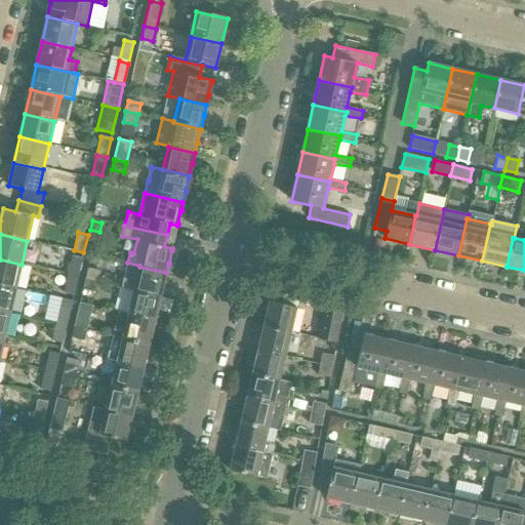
[(73,255),(68,275),(78,277),(82,258),(73,255)]
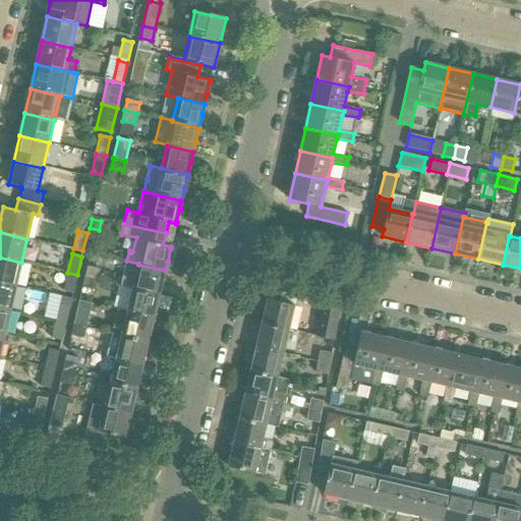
[(0,257),(0,282),(16,286),(21,263),(0,257)]
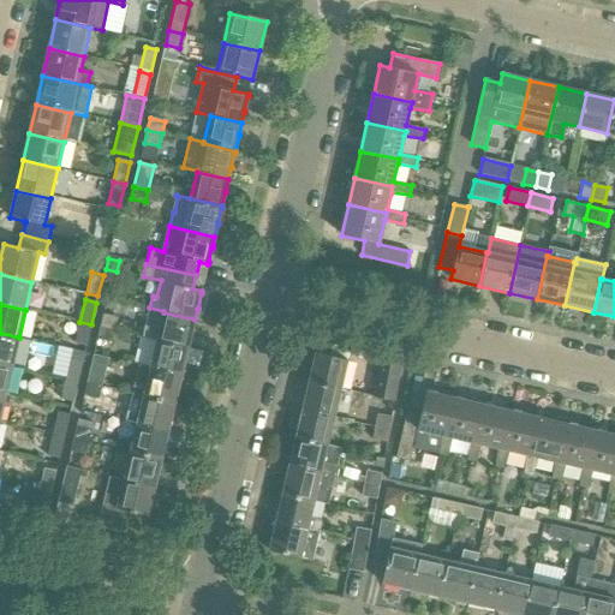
[(163,312),(156,340),(189,347),(189,346),(192,332),(192,330),(192,329),(195,320),(163,312)]
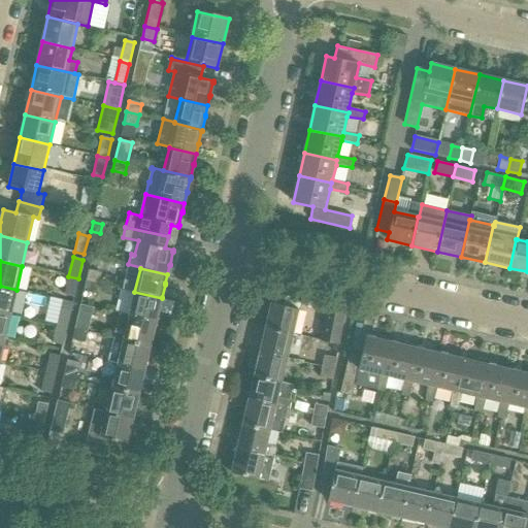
[(89,269),(86,281),(99,284),(101,272),(89,269)]
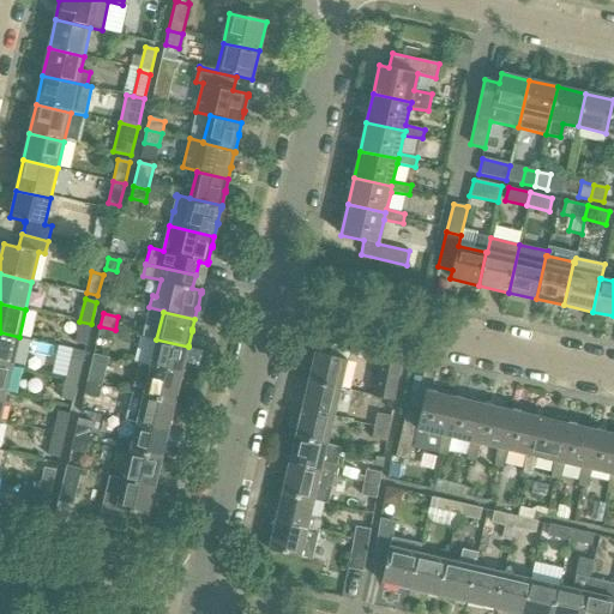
[(91,324),(79,321),(74,343),(85,345),(91,324)]
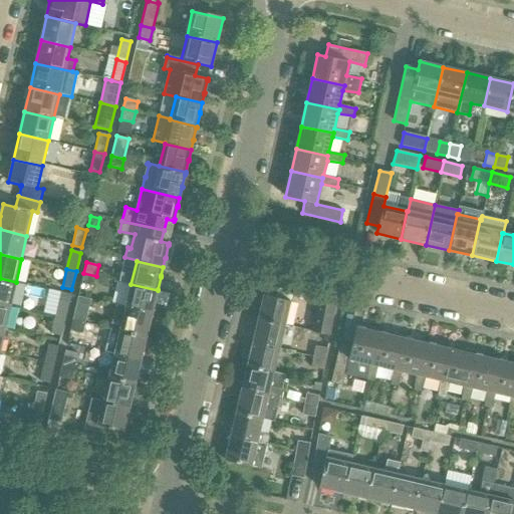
[(96,276),(83,273),(81,283),(93,286),(96,276)]
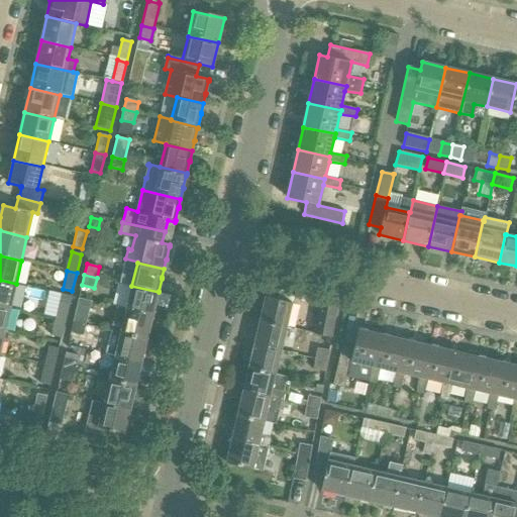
[(0,280),(0,305),(10,308),(16,284),(0,280)]
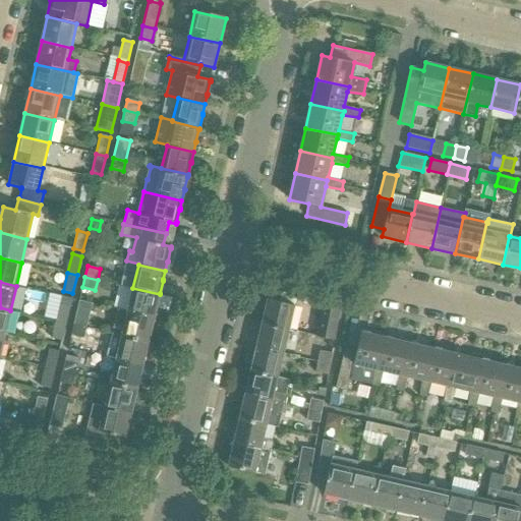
[(132,288),(127,311),(154,317),(156,309),(157,307),(156,307),(159,295),(160,295),(160,294),(132,288)]
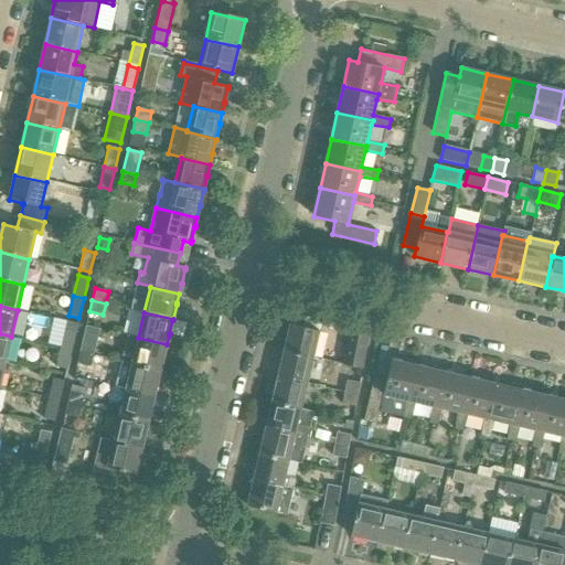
[(287,341),(285,351),(313,358),(319,331),(290,324),(289,326),(290,326),(287,339),(286,341),(287,341)]
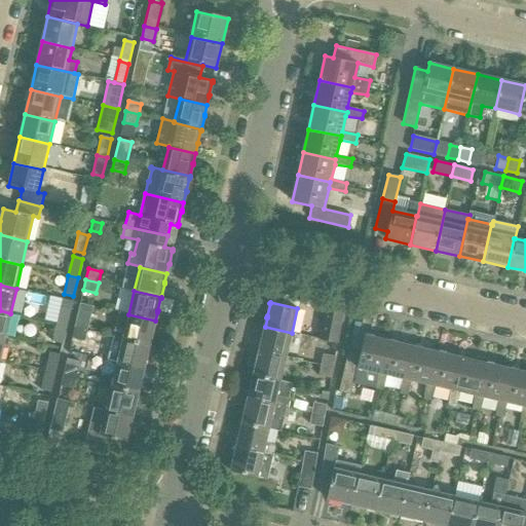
[(80,303),(74,328),(87,330),(92,306),(80,303)]
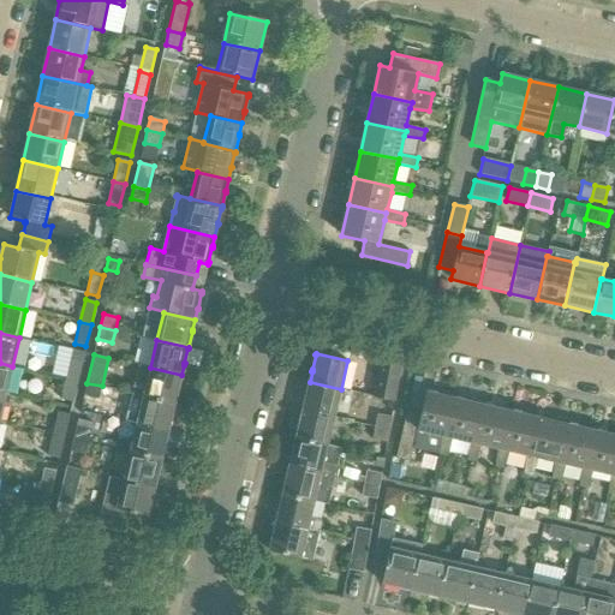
[(71,356),(66,377),(78,381),(83,358),(71,356)]
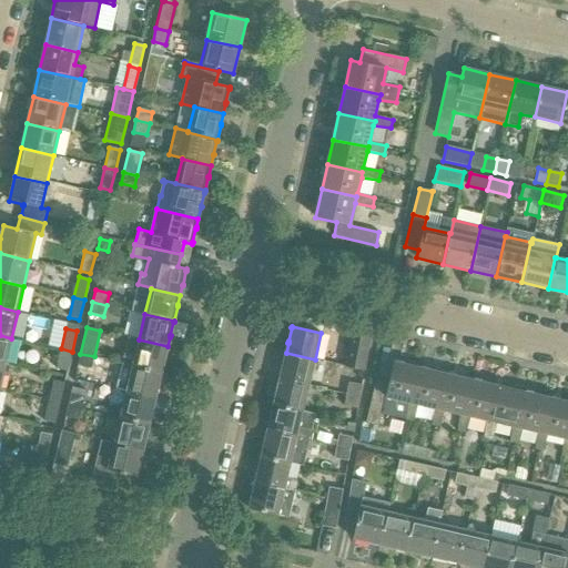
[(344,367),(365,371),(372,334),(351,330),(344,367)]
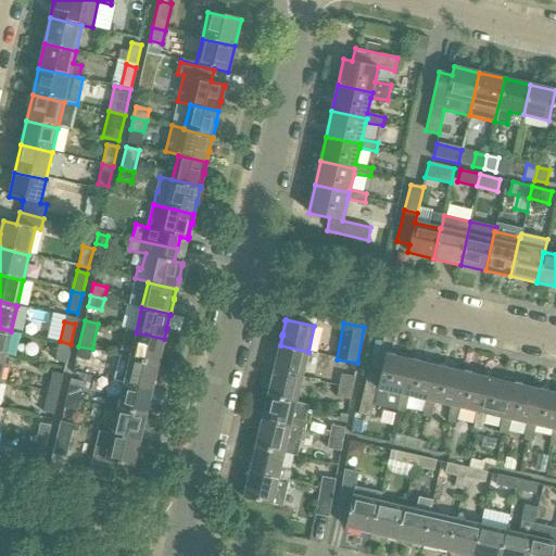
[(0,328),(0,355),(5,357),(11,331),(0,328)]
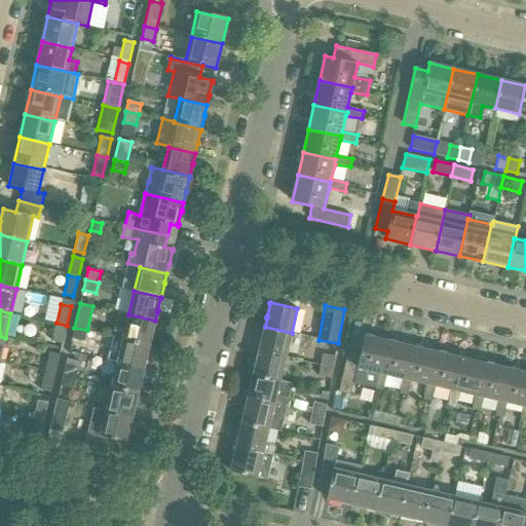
[(128,314),(122,339),(150,346),(150,344),(152,332),(153,332),(153,330),(155,321),(128,314)]
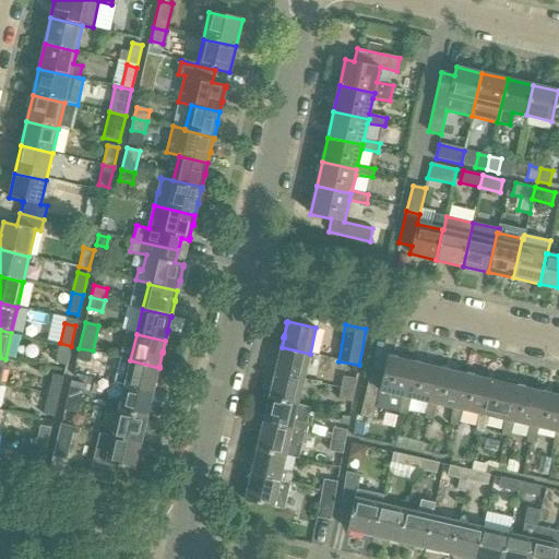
[(71,346),(60,343),(56,364),(66,366),(71,346)]
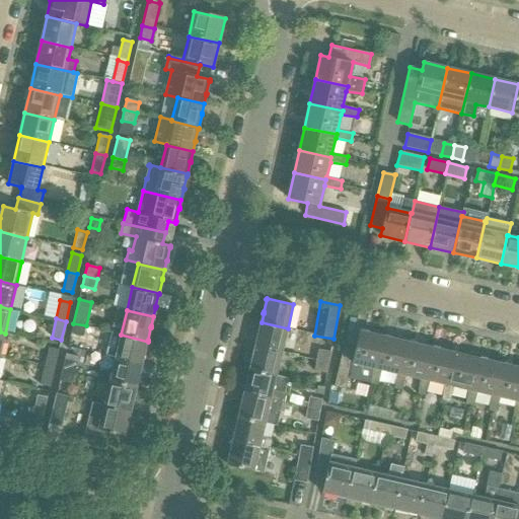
[(255,345),(255,346),(282,352),(288,328),(262,322),(260,330),(258,330),(258,332),(255,345)]
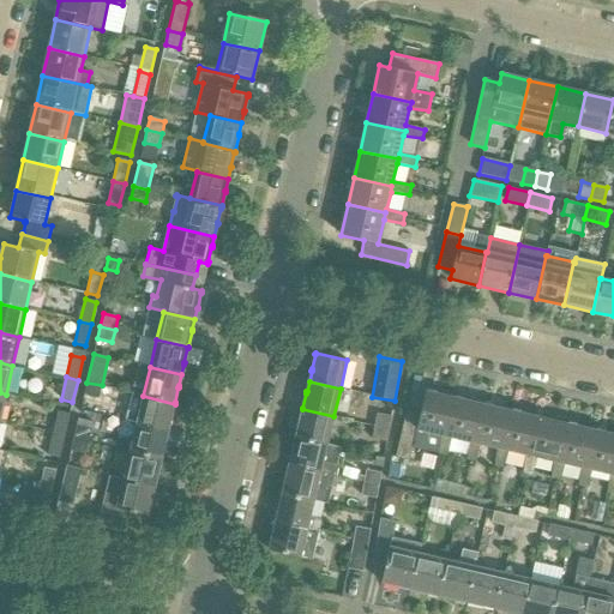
[(102,385),(86,383),(84,395),(98,398),(102,385)]
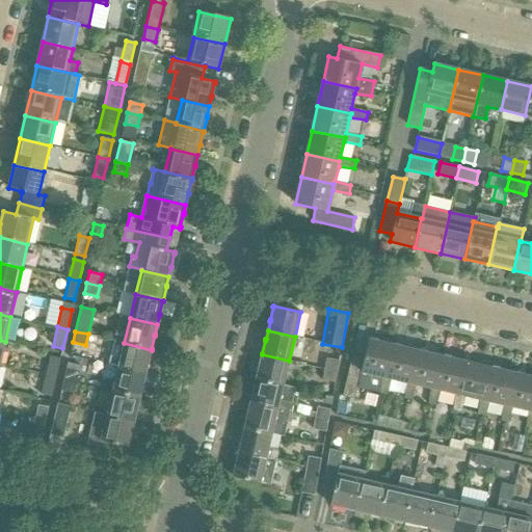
[(362,372),(382,376),(384,377),(392,344),(369,339),(364,360),(351,356),(343,396),(354,399),(362,372)]
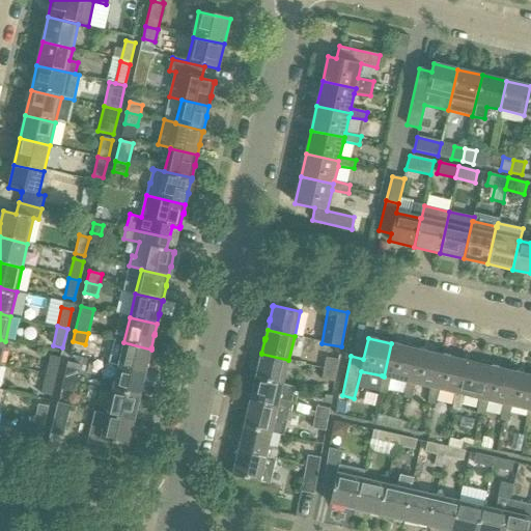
[(123,342),(117,367),(145,373),(147,364),(148,362),(147,362),(150,350),(151,350),(123,342)]
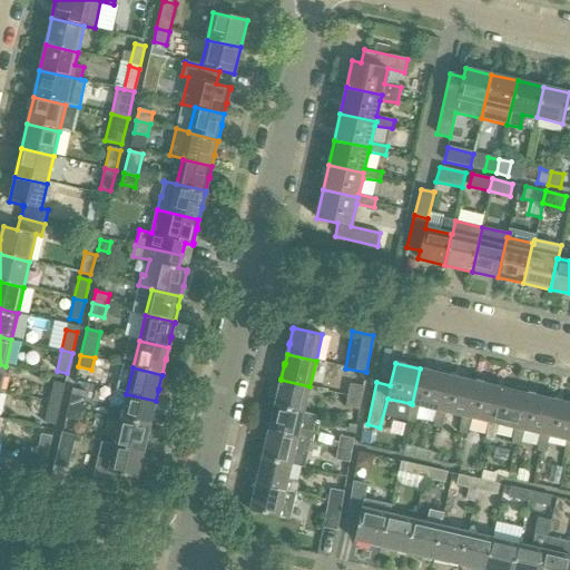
[(420,405),(435,410),(439,410),(446,375),(420,369),(412,404),(410,403),(406,421),(415,423),(420,405)]
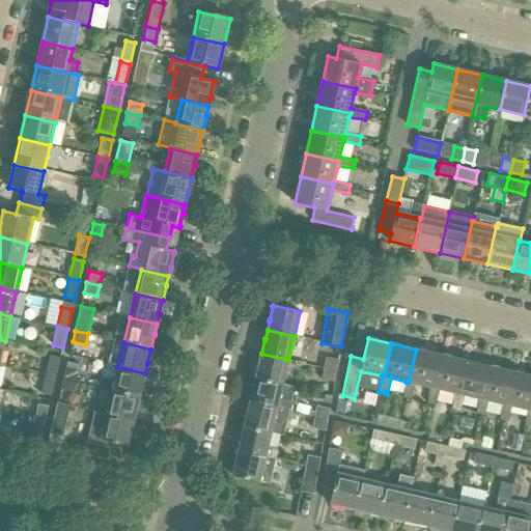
[(415,384),(430,387),(432,388),(440,355),(416,350),(409,382),(406,382),(403,397),(411,399),(415,384)]
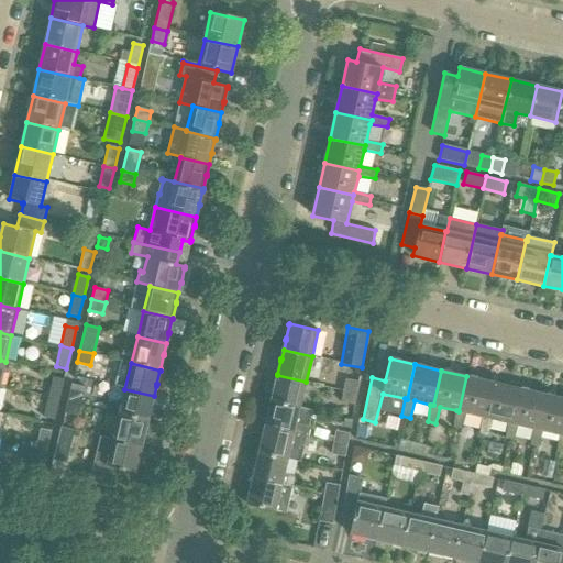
[(274,392),(272,400),(312,410),(300,407),(306,382),(277,375),(276,376),(277,376),(274,389),(273,392),(274,392)]
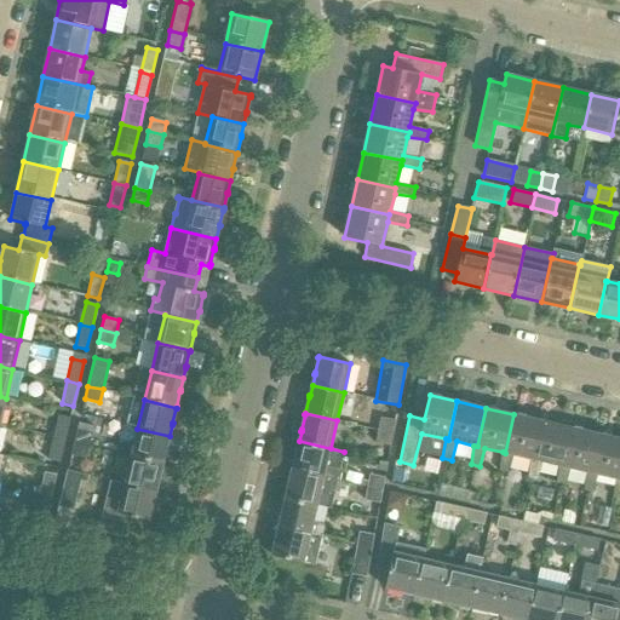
[(512,454),(530,459),(533,459),(543,422),(514,414),(505,453),(503,452),(499,471),(509,472),(512,454)]
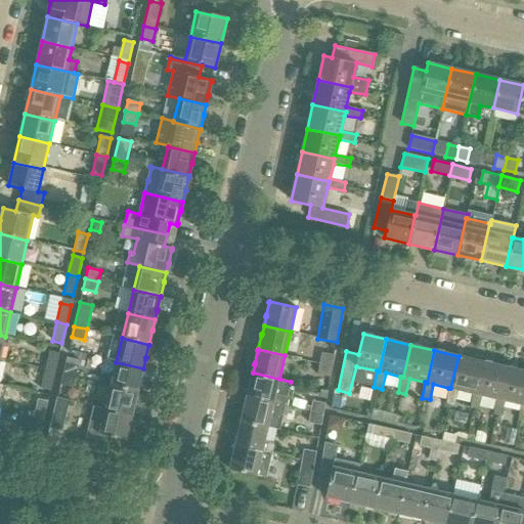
[(49,351),(45,369),(54,372),(59,353),(49,351)]
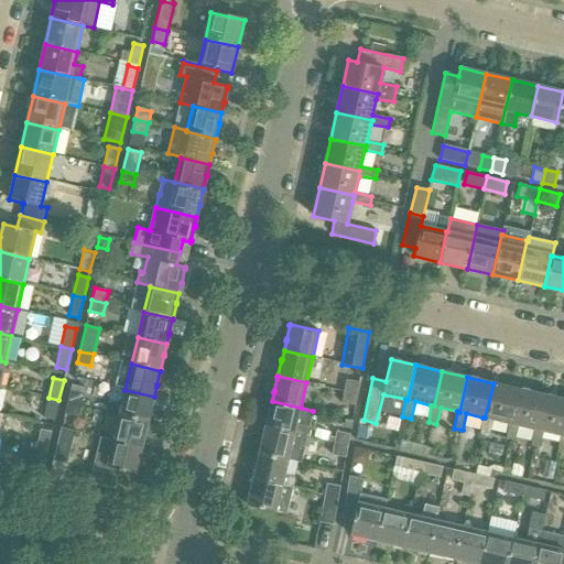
[(346,380),(344,391),(357,394),(359,382),(346,380)]
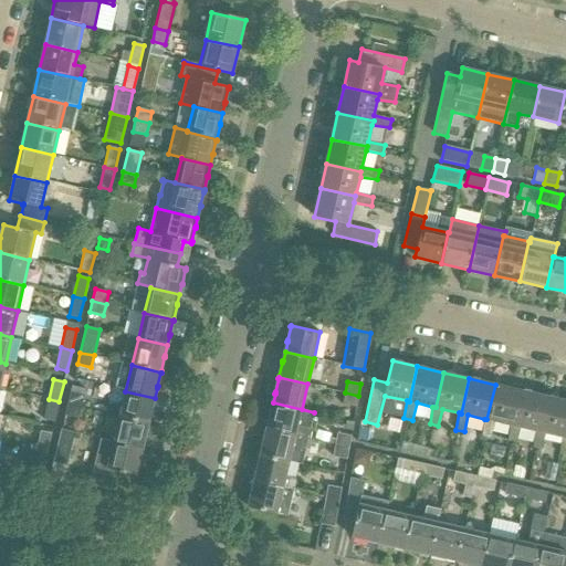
[(494,421),(511,425),(512,426),(521,390),(495,385),(486,419),(484,419),(482,436),(490,438),(494,421)]
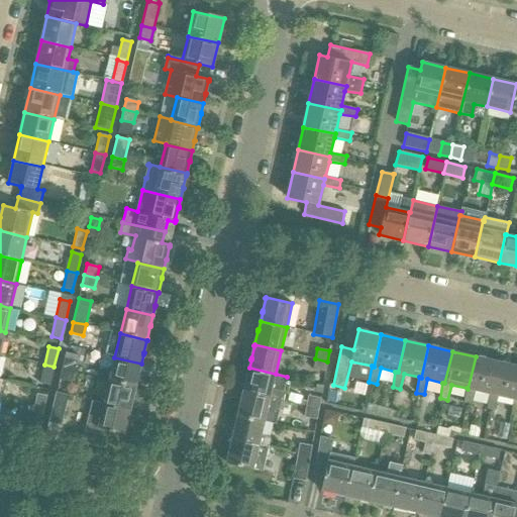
[(475,390),(490,393),(492,394),(499,362),(476,356),(468,389),(467,388),(463,404),(472,405),(475,390)]
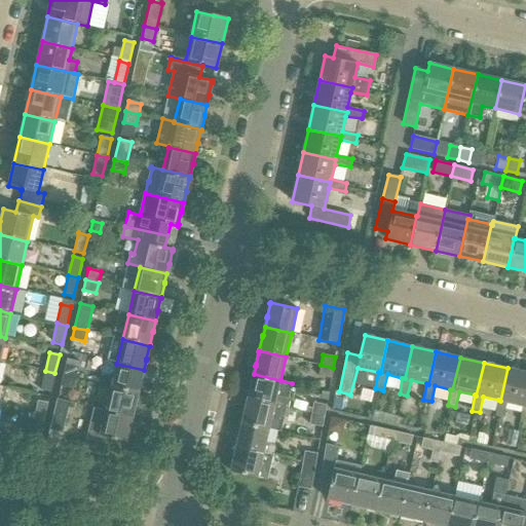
[(116,364),(111,386),(139,393),(139,392),(141,380),(142,380),(142,378),(144,370),(116,364)]
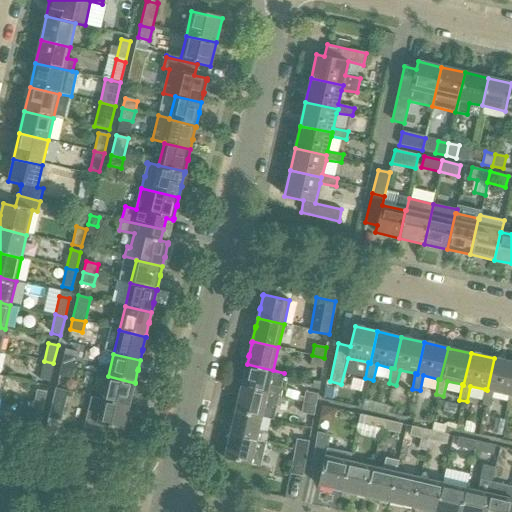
[(64,355),(61,365),(74,368),(76,358),(64,355)]
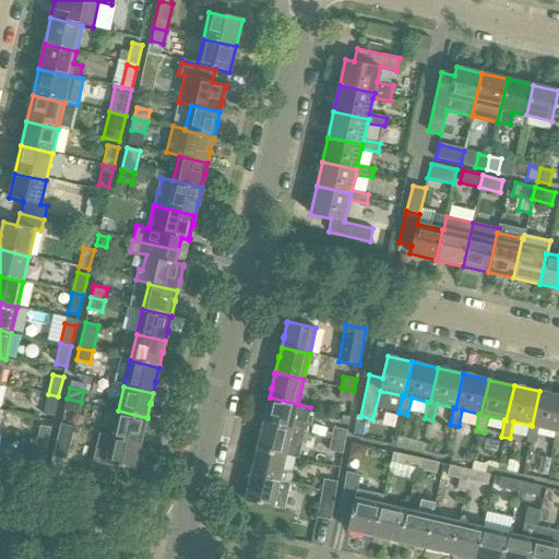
[(354,391),(341,388),(339,400),(352,402),(354,391)]
